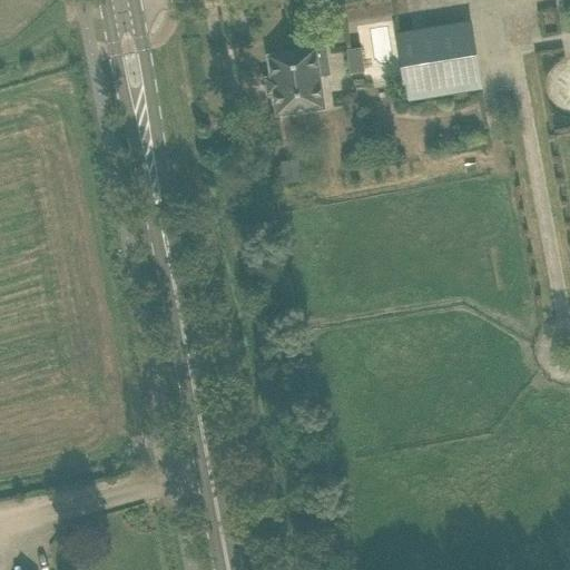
[(480,89),(470,23),(397,36),(408,100),(480,89)]
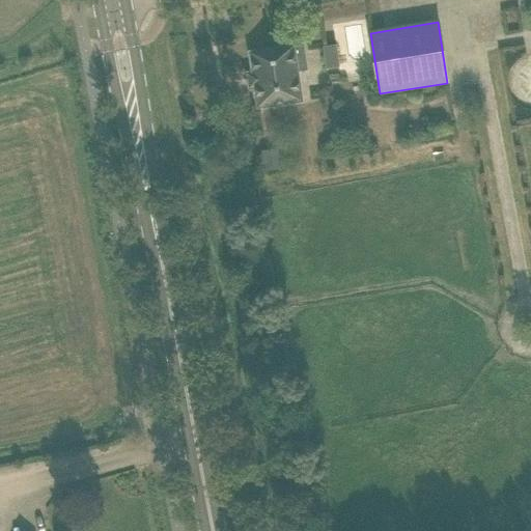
[(325,70),(338,67),(335,45),(323,47),(325,70)]
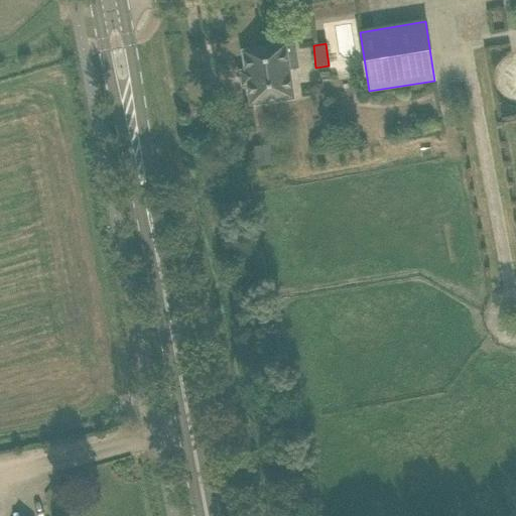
[(292,98),(284,45),(244,51),(251,104),(292,98)]
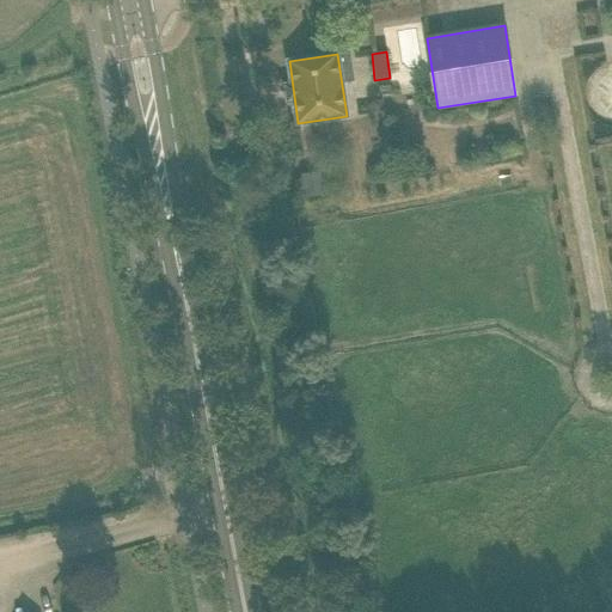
[(592,122),(611,122),(611,63),(591,65),(592,122)]
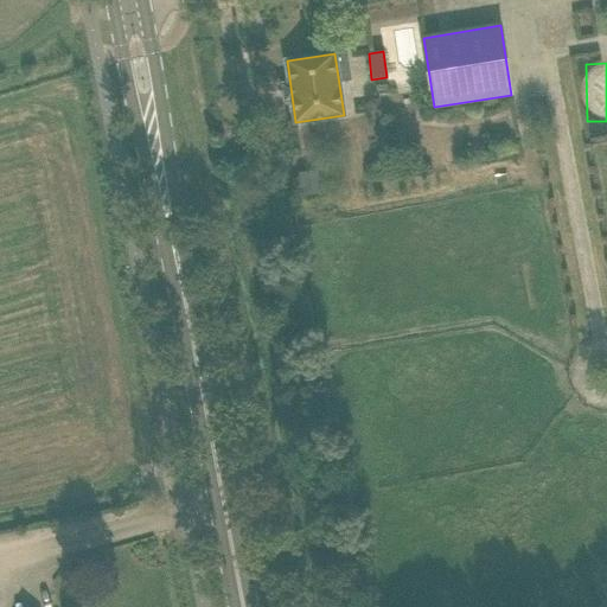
[(293,193),(320,192),(320,172),(292,172),(293,193)]
